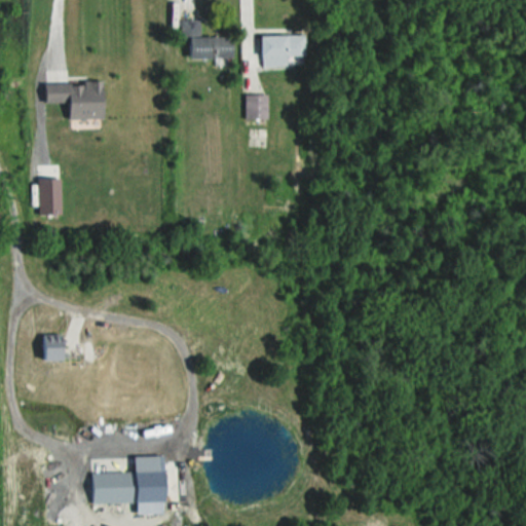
[(235,37),(201,37),(201,21),(184,21),(184,59),(235,59),(235,37)]
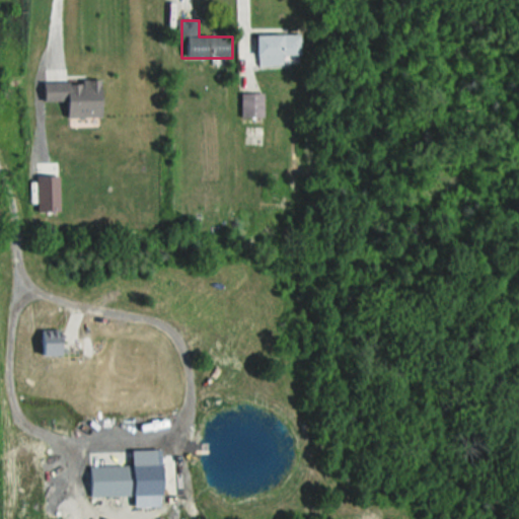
[(301,55),(301,34),(260,34),(260,65),(283,65),(283,55),(301,55)]
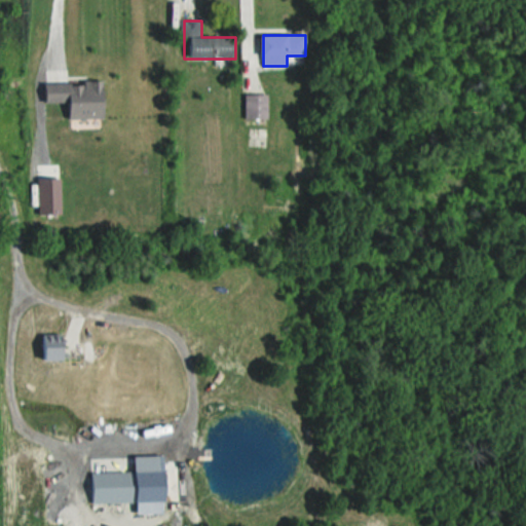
[(70,119),(106,119),(106,82),(46,82),(46,104),(70,104),(70,119)]
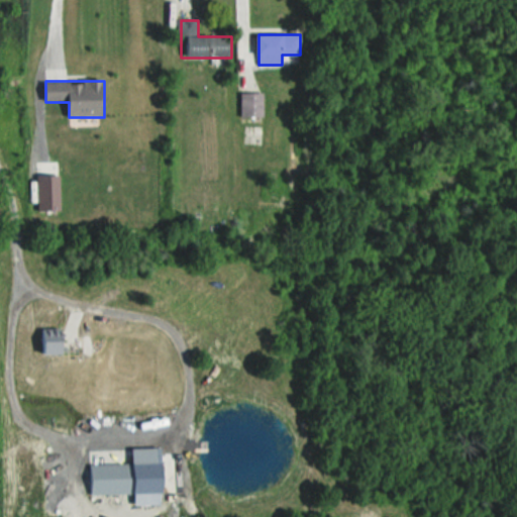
[(241,116),(264,116),(264,93),(241,93),(241,116)]
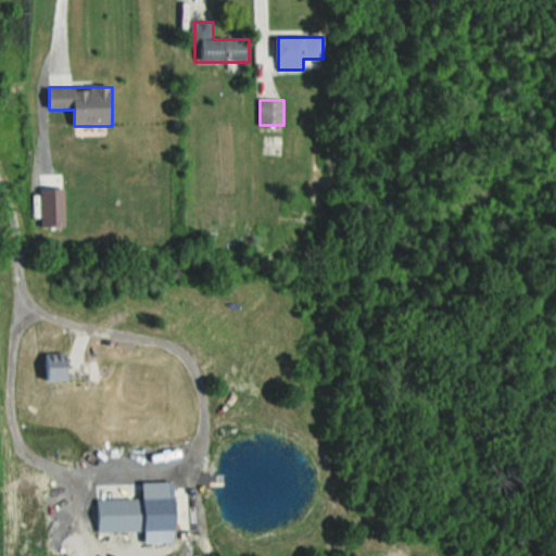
[(68,369),(52,369),(52,380),(68,380),(68,369)]
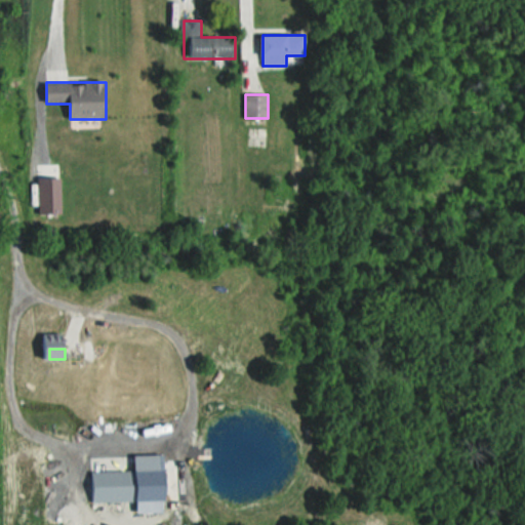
[(93,502),(139,502),(139,513),(167,512),(167,471),(92,472),(93,502)]
